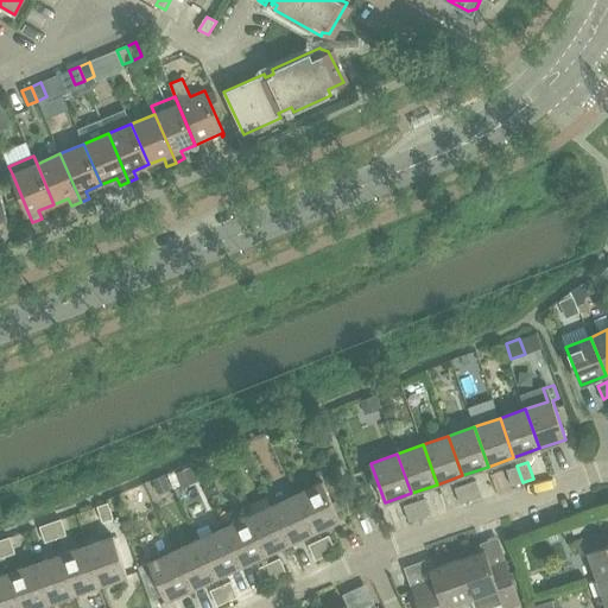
[(523,482),(517,466),(506,470),(512,486),(523,482)]
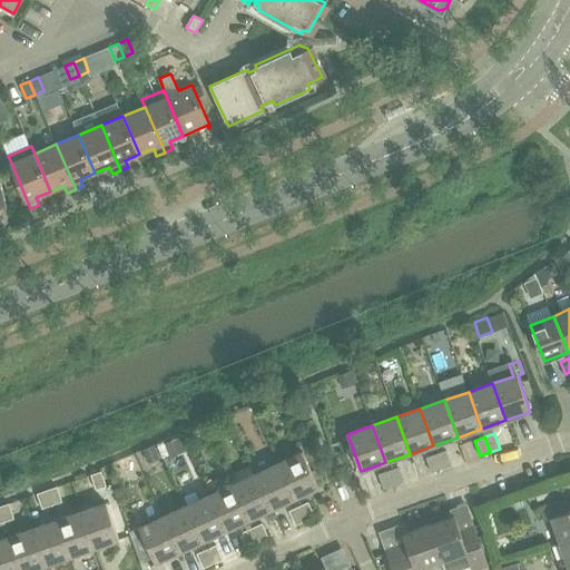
[(278,463),(295,498),(320,487),(303,451),(278,463)]
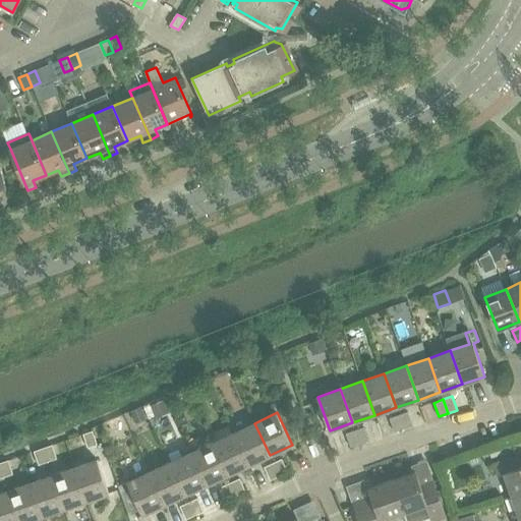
[(408,412),(399,415),(404,428),(412,425),(408,412)]
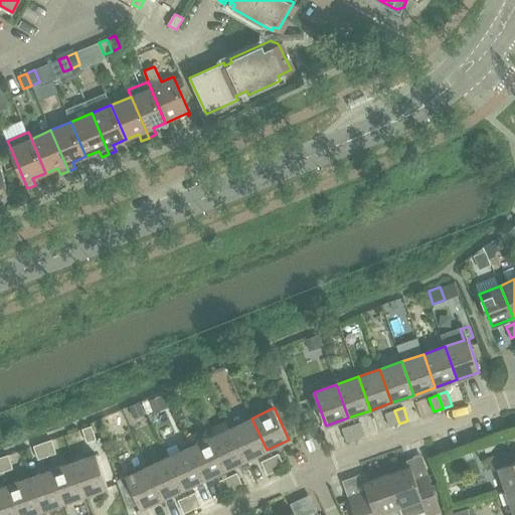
[(399,423),(394,410),(385,413),(390,426),(399,423)]
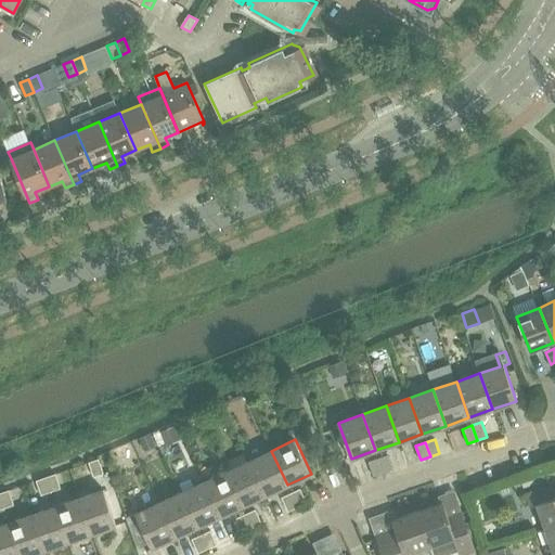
[(287,485),(271,451),(249,461),(265,495),(287,485)]
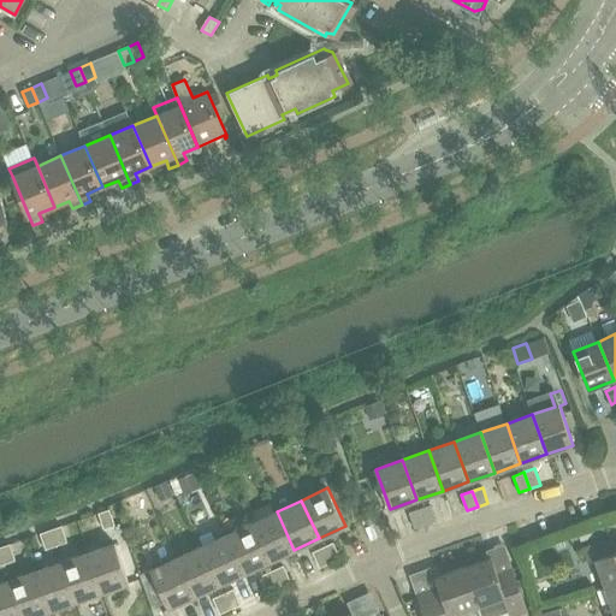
[(431,505),(420,509),(426,525),(436,521),(431,505)]
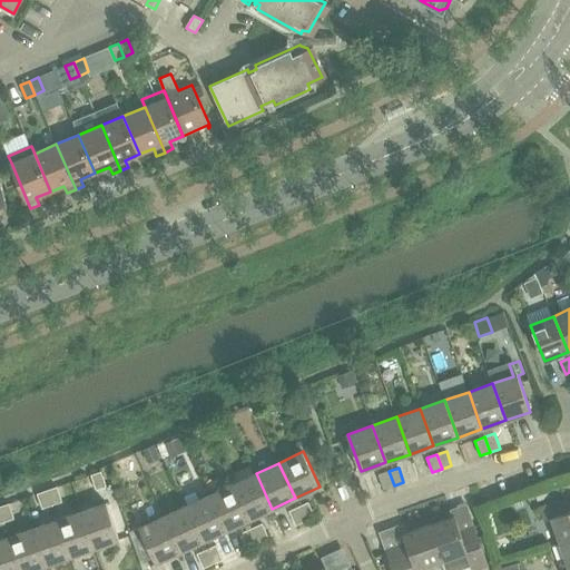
[(101,471),(91,474),(97,490),(107,487),(101,471)]
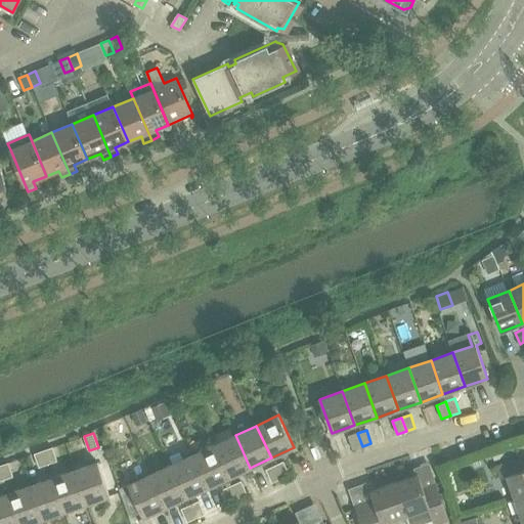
[(362,446),(357,433),(348,436),(353,449),(362,446)]
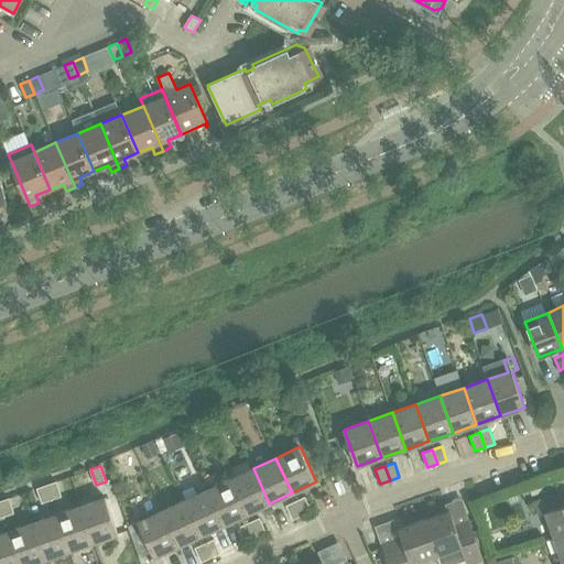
[(269,503),(253,468),(230,479),(247,514),(269,503)]
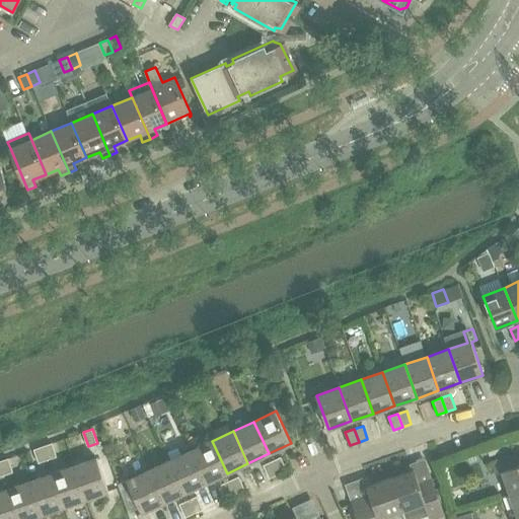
[(227,473),(212,441),(191,450),(206,483),(227,473)]
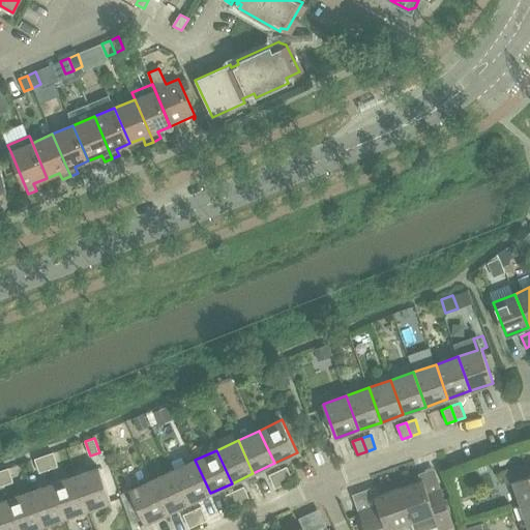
[(53,452),(50,453),(45,455),(49,469),(58,466),(53,452)]
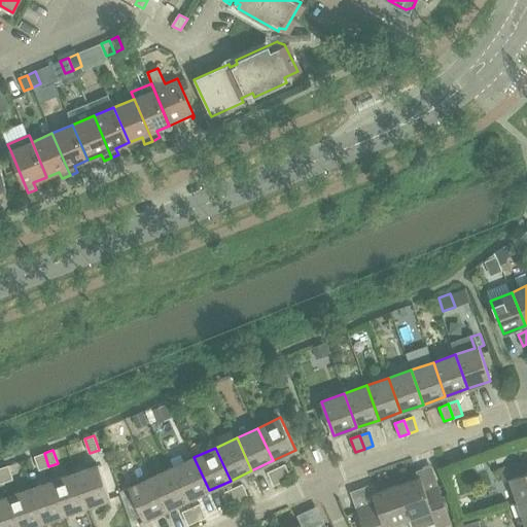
[(39,470),(48,466),(44,453),(35,456),(39,470)]
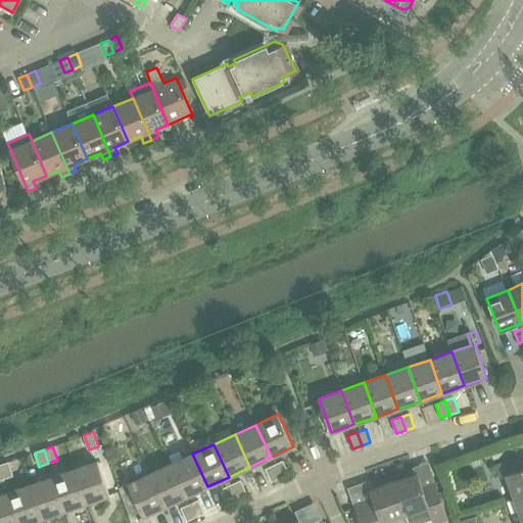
[(207,486),(192,454),(172,464),(186,496),(207,486)]
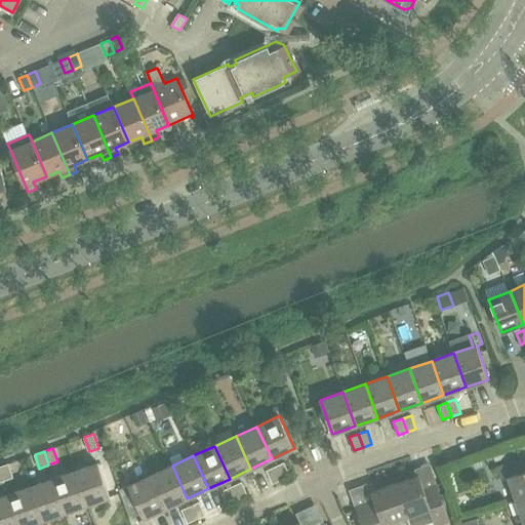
[(516,500),(524,496),(524,471),(521,458),(497,467),(501,479),(508,477),(516,500)]
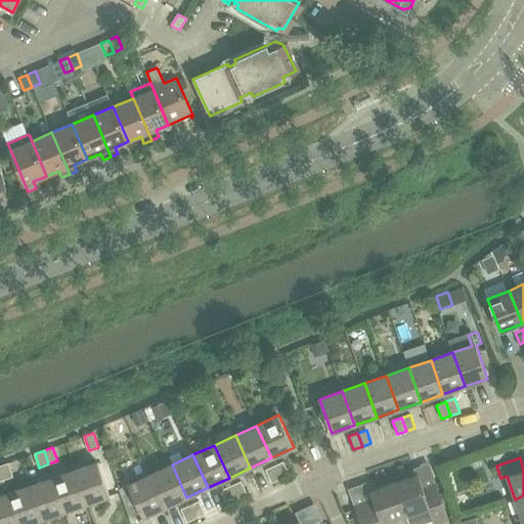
[(75,470),(87,504),(110,495),(98,462),(75,470)]
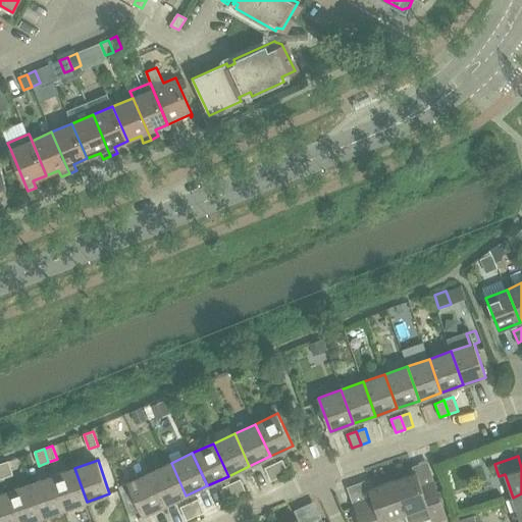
[(282,460),(273,464),(279,476),(289,473),(282,460)]
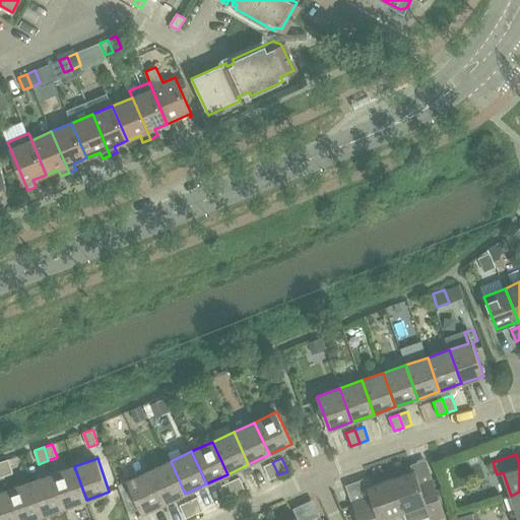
[(8,459),(0,462),(0,463),(4,475),(13,472),(8,459)]
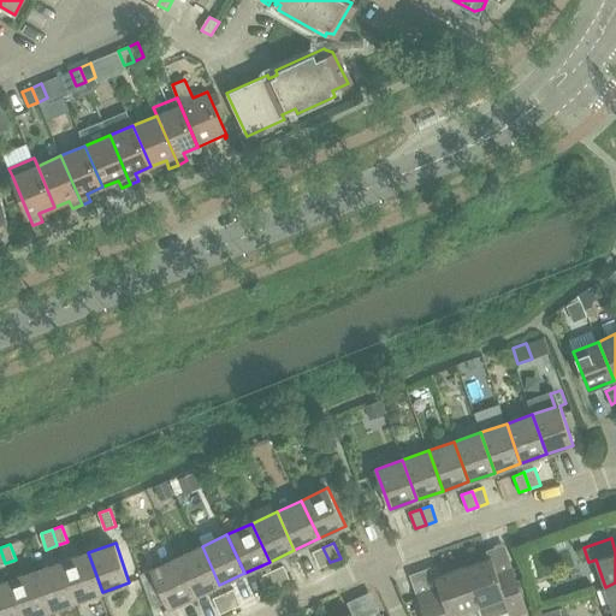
[(202,546),(177,558),(195,596),(219,585),(202,546)]
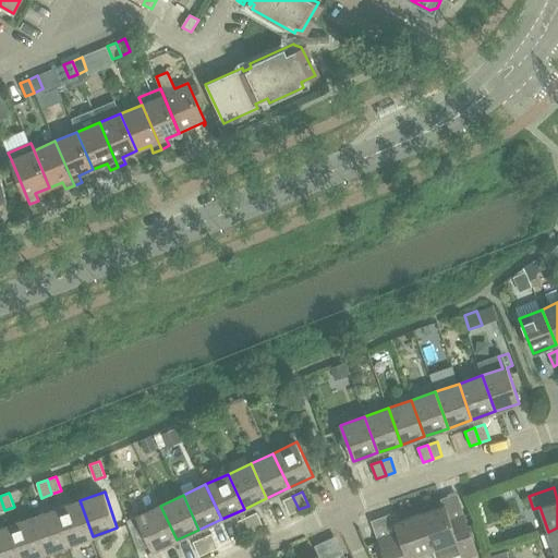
[(299,509),(292,496),(283,500),(290,513),(299,509)]
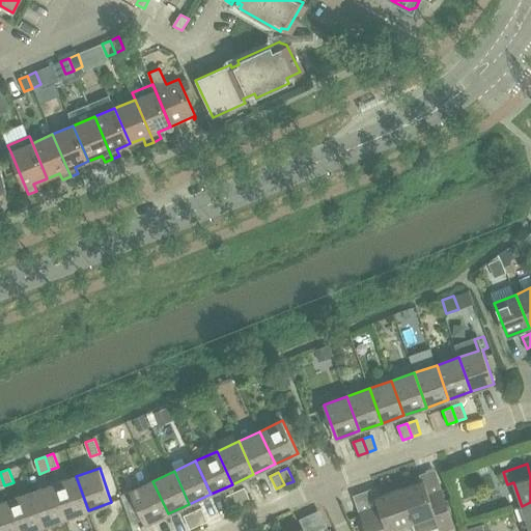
[(88,510),(76,476),(54,484),(65,519),(88,510)]
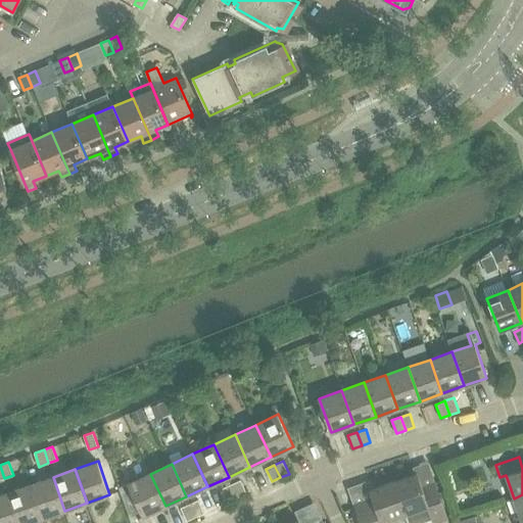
[(417,473),(394,481),(408,522),(415,522),(431,518),(433,522),(437,522),(446,520),(443,509),(435,485),(423,489),(417,473)]
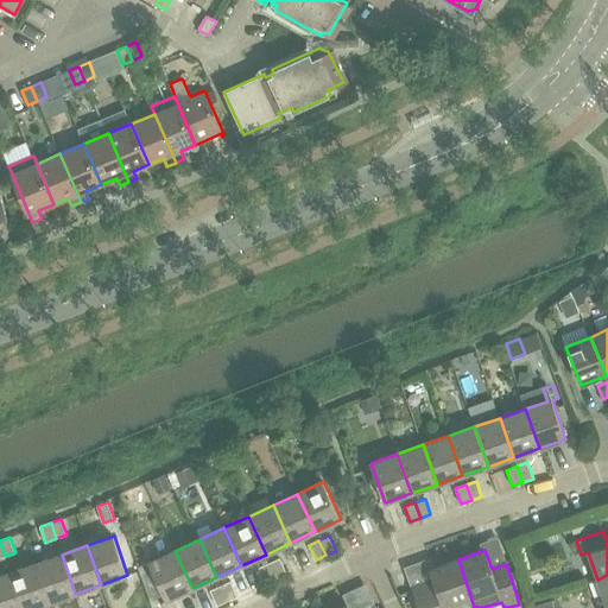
[(176,607),(172,597),(192,588),(175,551),(149,563),(166,600),(162,602),(164,607),(176,607)]
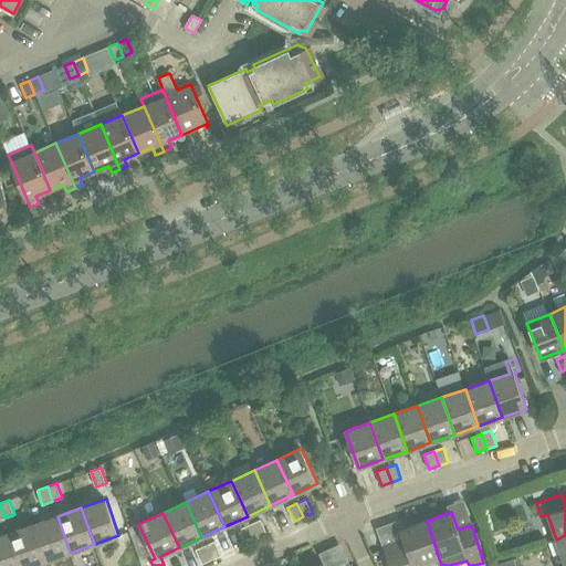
[(58,516),(33,524),(46,561),(70,553),(58,516)]
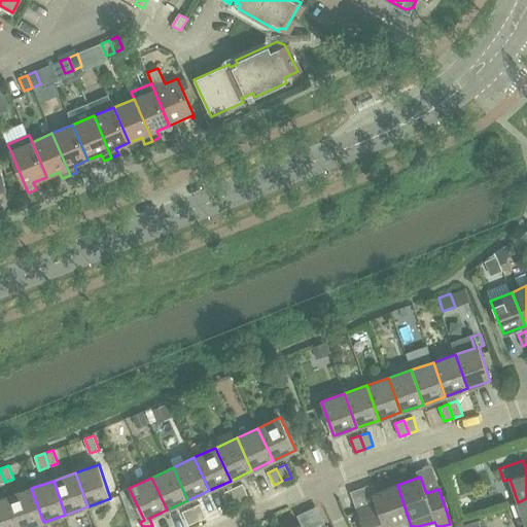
[(243,484),(234,488),(240,501),(249,497),(243,484)]
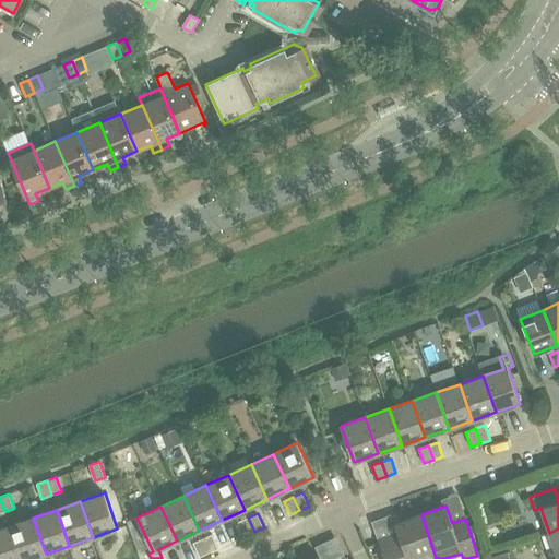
[(396,523),(399,531),(378,539),(384,558),(436,558),(421,514),(396,523)]
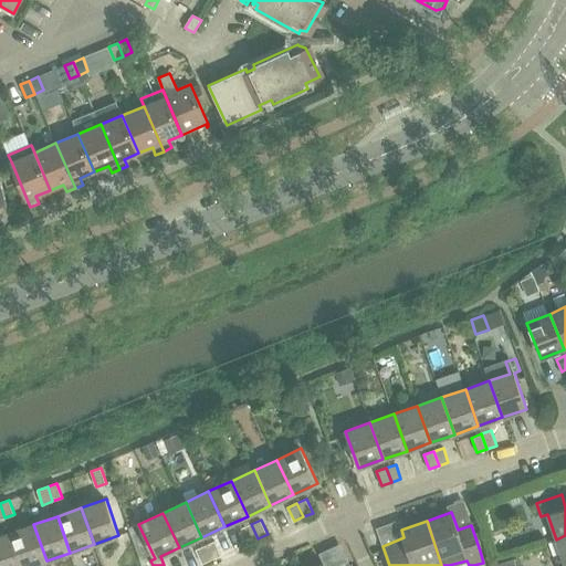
[(31,565),(46,561),(33,524),(10,533),(21,565),(31,565)]
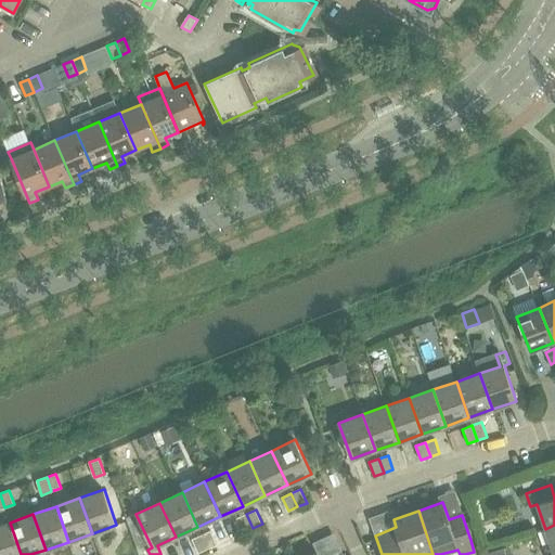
[(253,528),(246,514),(237,518),(244,531),(253,528)]
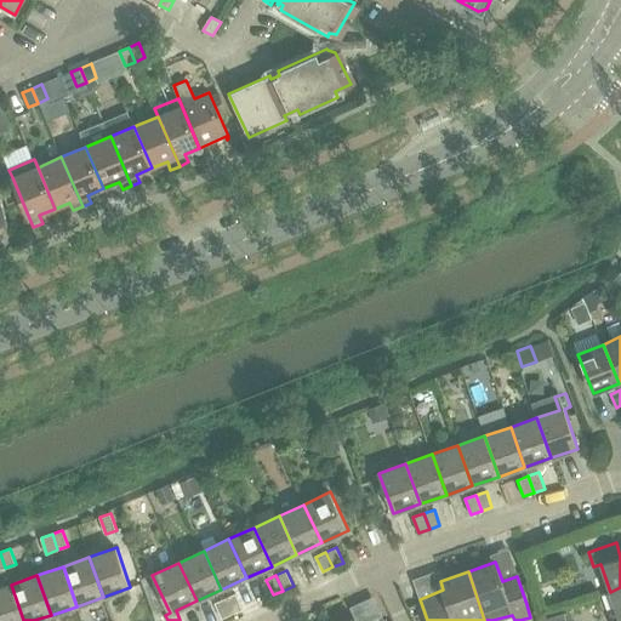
[(0,620),(23,620),(11,585),(0,587),(0,620)]
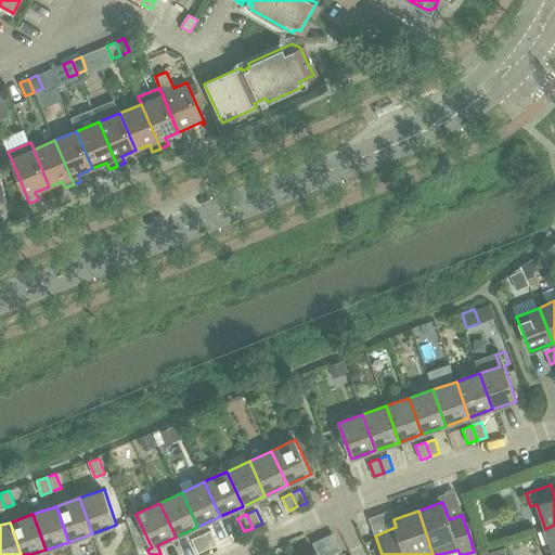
[(554,554),(554,525),(545,529),(554,553),(547,554),(554,554)]
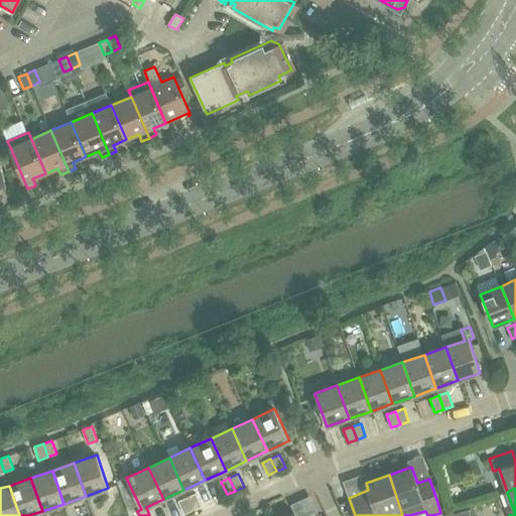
[(196,493),(187,497),(194,510),(202,506),(196,493)]
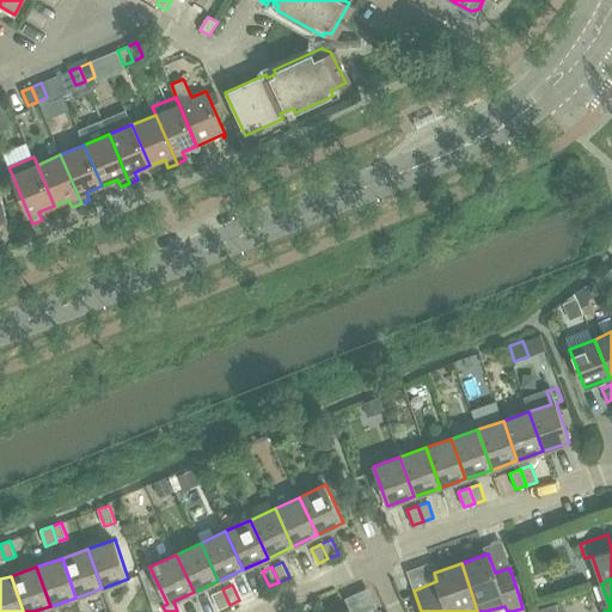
[(230,605),(222,589),(212,594),(219,610),(230,605)]
